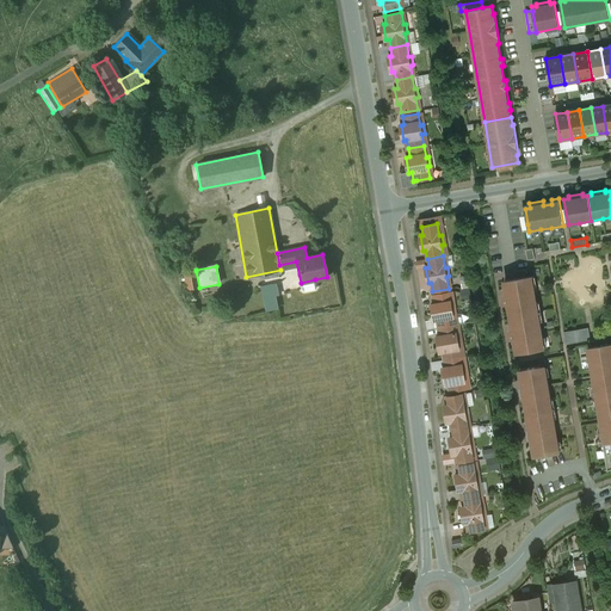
[(196,271),(184,273),(187,290),(199,288),(196,271)]
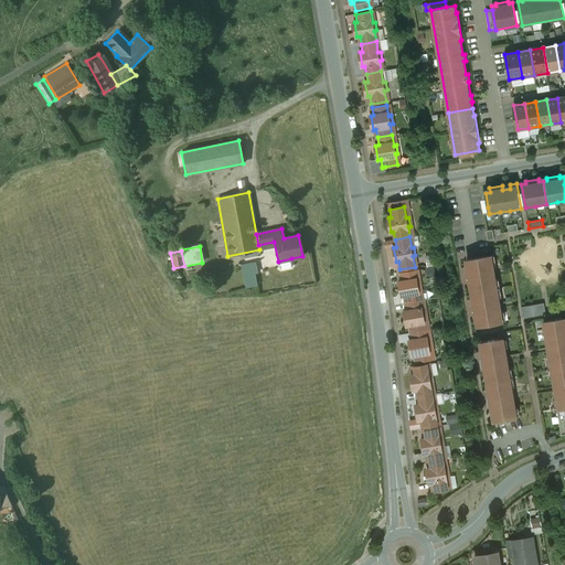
[(502,321),(491,255),(467,259),(469,273),(466,274),(467,280),(470,279),(475,306),(471,306),(472,312),(476,312),(478,326),(502,321)]
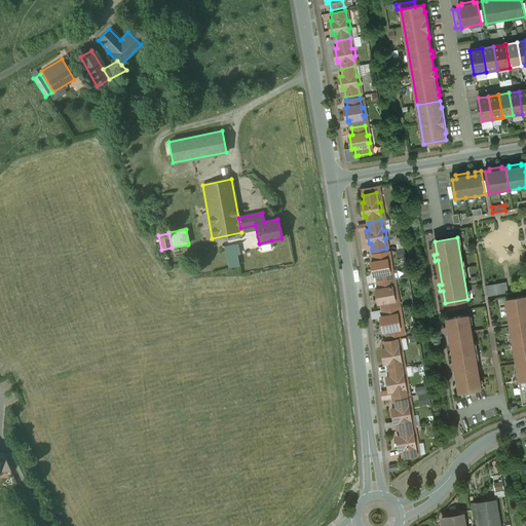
[(271,240),(259,243),(260,250),(262,251),(271,249),(272,248),(271,240)]
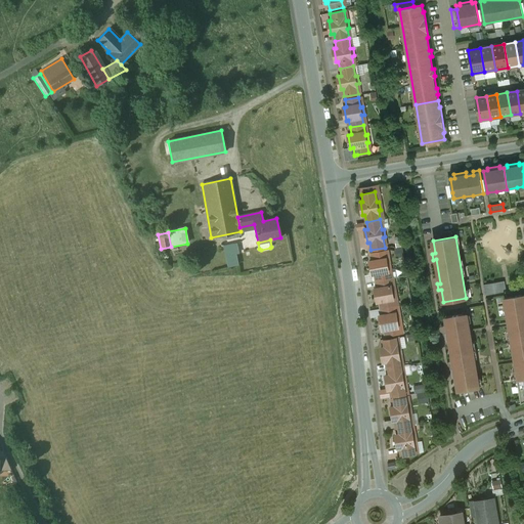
[(233,244),(224,246),(226,257),(235,255),(233,244)]
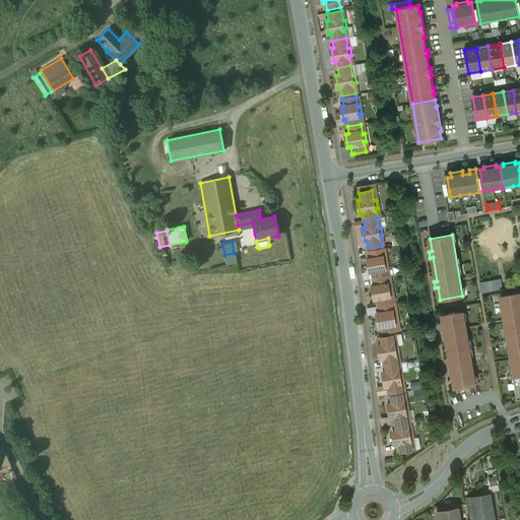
[(382,249),(369,251),(370,259),(368,259),(370,272),(372,271),(374,278),(387,276),(386,266),(388,266),(387,258),(384,259),(382,249)]
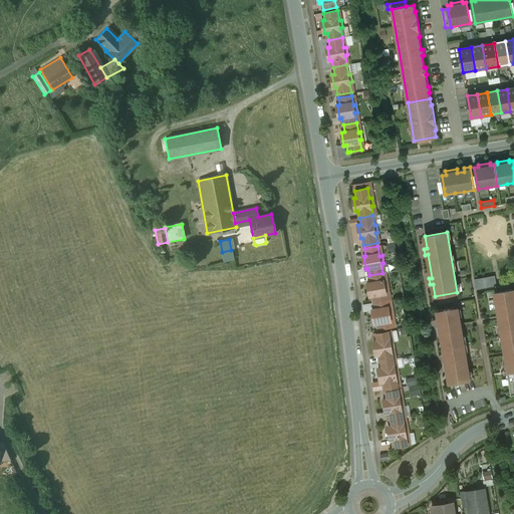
[(382,273),(369,275),(370,282),(367,283),(370,296),(372,295),(373,302),(388,300),(386,290),(388,290),(387,282),(384,283),(382,273)]
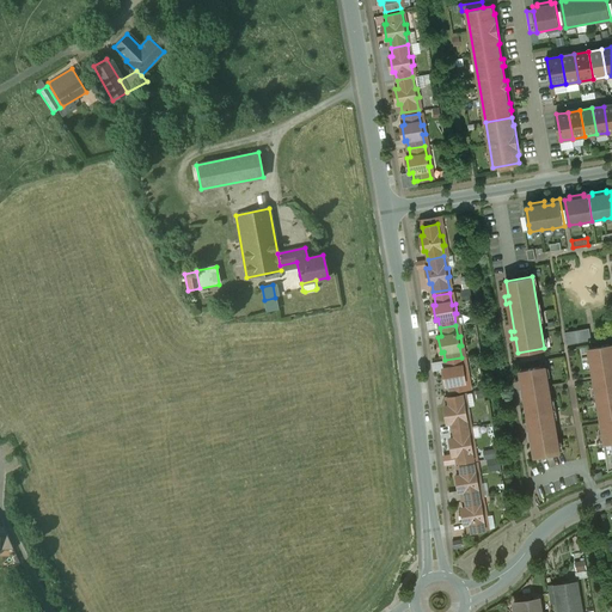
[(592,328),(565,331),(568,343),(593,340),(592,328)]
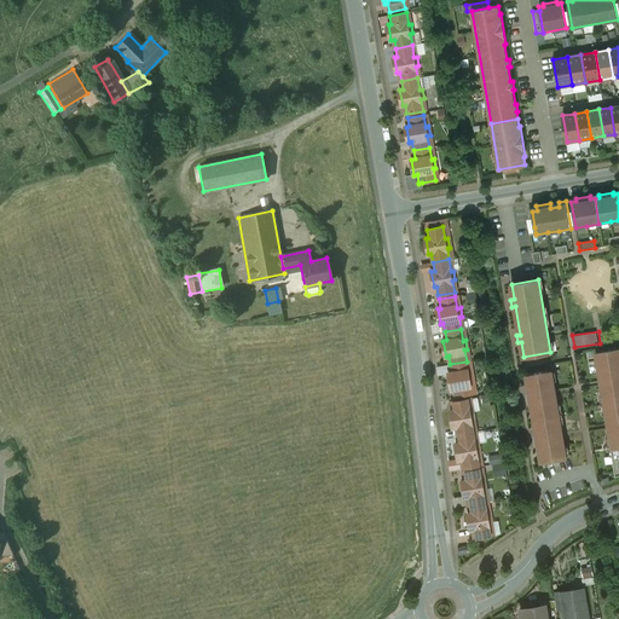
[(618,347),(596,352),(612,446),(618,445),(618,347)]
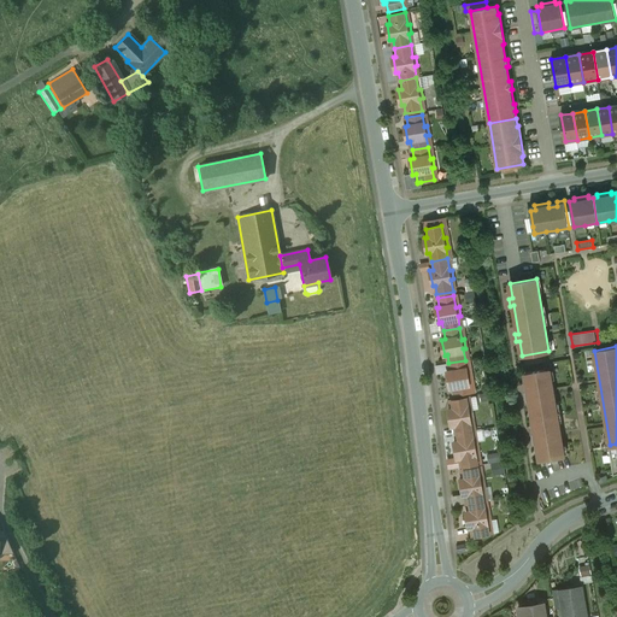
[(465,360),(448,363),(451,371),(447,372),(450,388),(453,387),(454,397),(471,393),(469,381),(471,381),(470,371),(468,371),(465,360)]
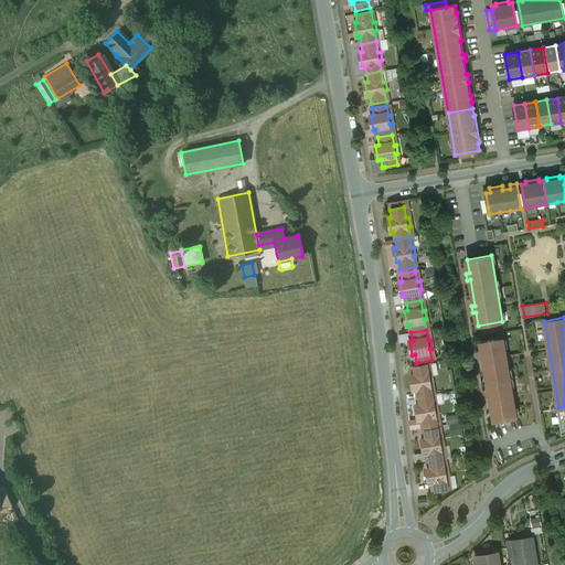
[(503,339),(481,342),(483,359),(481,359),(481,358),(480,359),(482,366),(484,365),(490,397),(488,397),(487,397),(489,406),(489,405),(491,404),(494,420),(516,417),(503,339)]
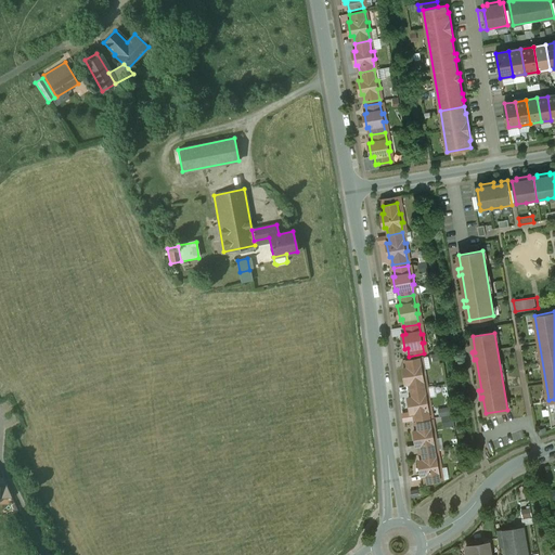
[(420,358),(404,360),(407,369),(403,369),(407,383),(409,383),(410,390),(425,387),(423,377),(426,376),(424,368),(422,369),(420,358)]
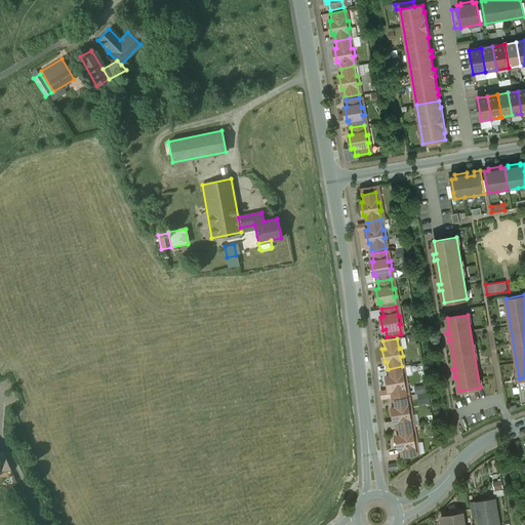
[(402,366),(388,369),(389,376),(387,376),(389,390),(392,390),(393,397),(406,395),(405,384),(407,384),(406,375),(403,376),(402,366)]
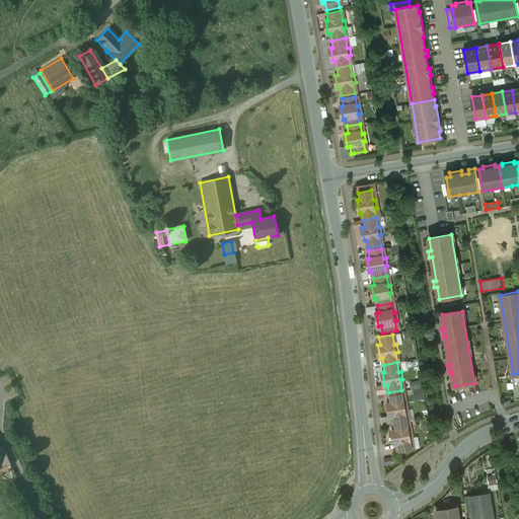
[(415,398),(425,396),(423,380),(413,381),(415,398)]
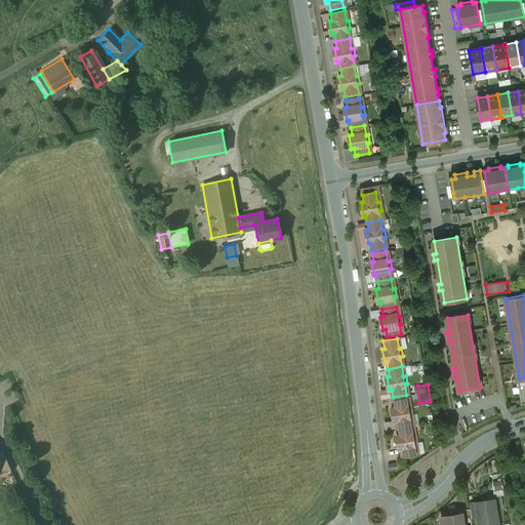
[(407,398),(393,400),(395,407),(392,408),(394,421),(397,420),(398,428),(412,426),(410,415),(412,415),(411,407),(409,408),(407,398)]
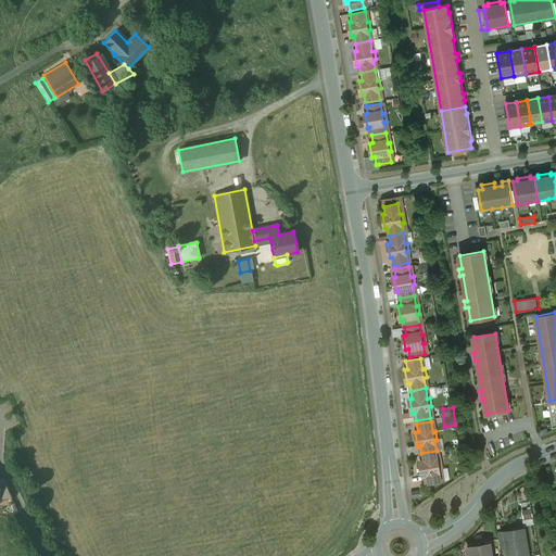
[(437,451),(421,453),(422,460),(420,462),(422,476),(425,475),(427,483),(441,480),(440,469),(442,469),(441,460),(438,460),(437,451)]
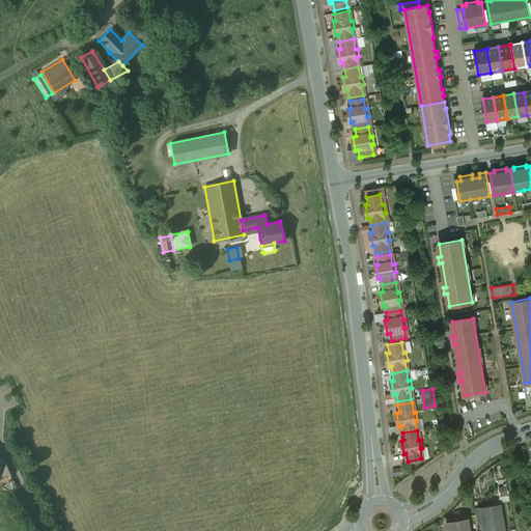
[(0,476),(11,476),(5,464),(0,464),(0,476)]
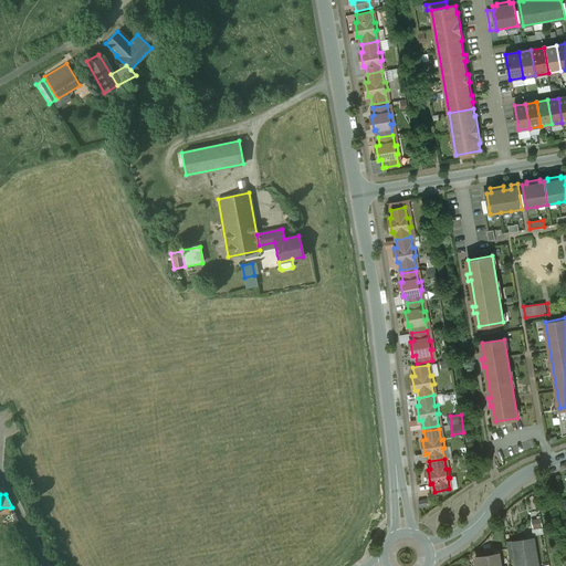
[(538,565),(535,548),(522,551),(520,541),(513,542),(516,556),(516,565),(538,565)]
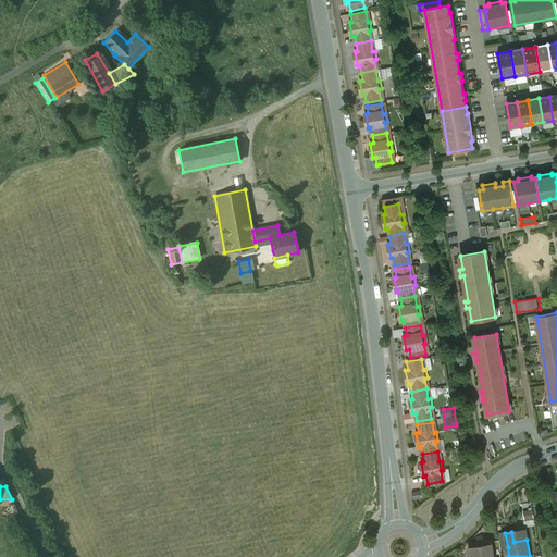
[(505,533),(498,533),(502,548),(508,547),(505,533)]
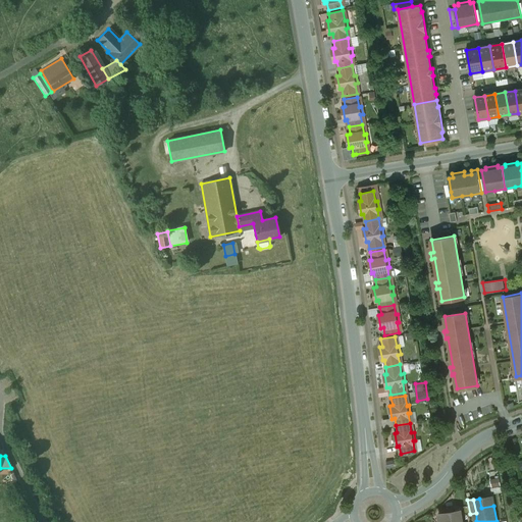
[(457,511),(438,514),(439,521),(460,521),(458,521),(457,511)]
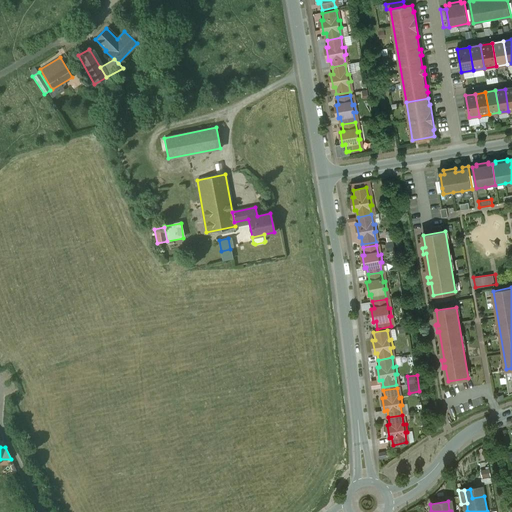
All buildings are outlined.
